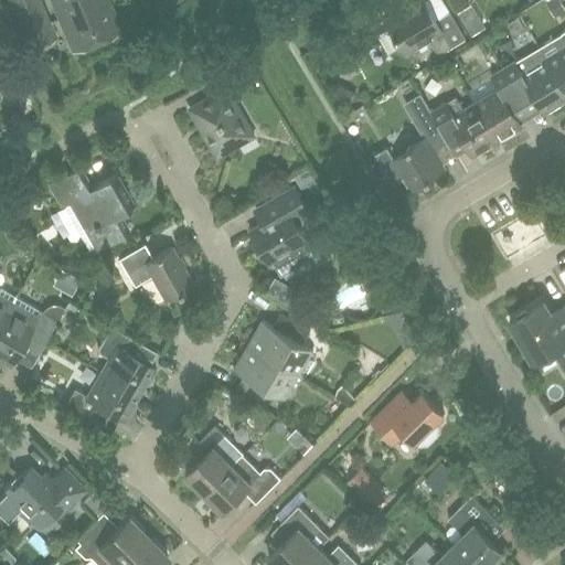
[(7,0),(29,49),(56,36),(41,0),(7,0)]
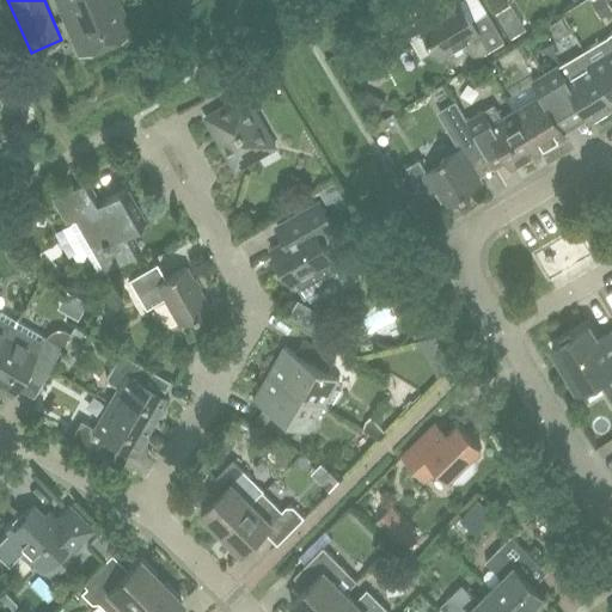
[(55,0),(78,55),(132,32),(117,0),(55,0)]
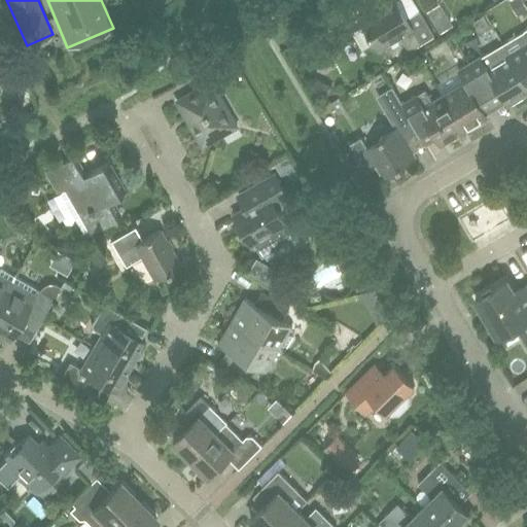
[(395,0),(389,0),(359,19),(379,49),(400,36),(409,50),(433,36),(419,10),(407,18),(395,0)]
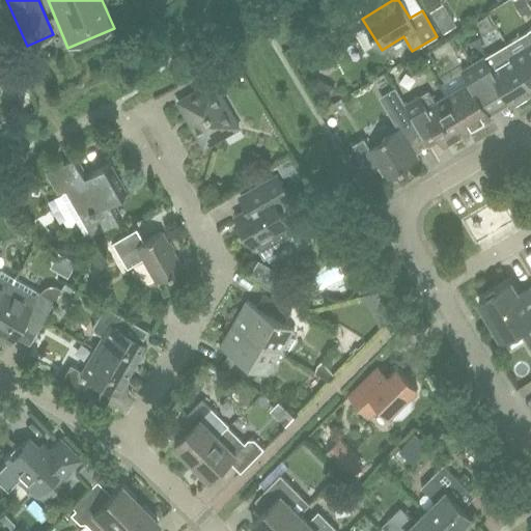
[(530,36),(530,46),(514,56),(530,84),(530,28),(528,30),(530,36)]
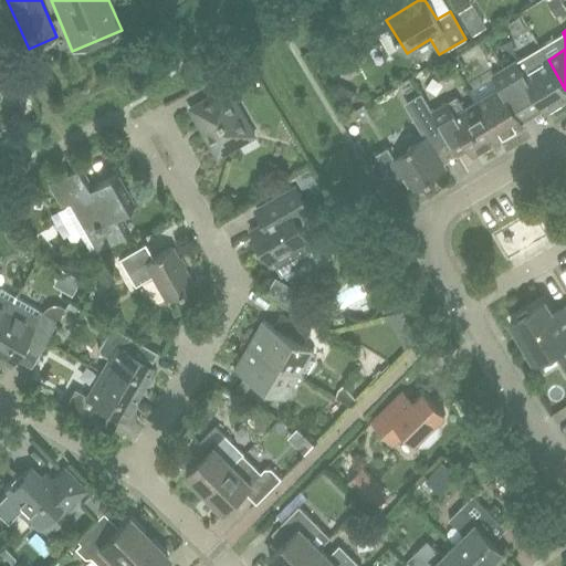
[(505,66),(504,67),(520,94),(533,116),(544,109),(545,111),(565,97),(565,90),(548,60),(536,66),(533,61),(528,64),(524,56),(515,61),(510,52),(500,58),(505,66)]
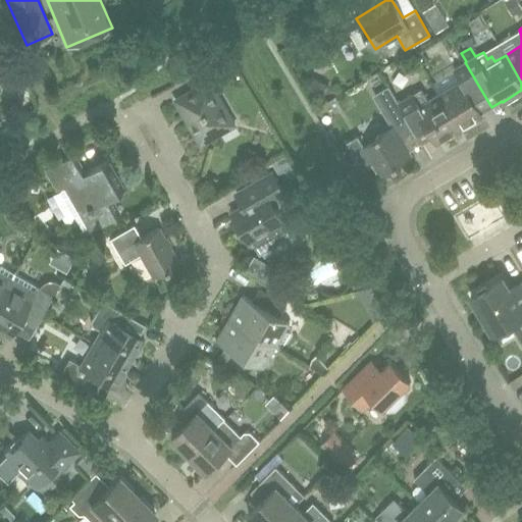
[(491,107),(479,87),(465,62),(454,69),(461,82),(438,95),(459,127),(481,114),(481,113),(491,107)]
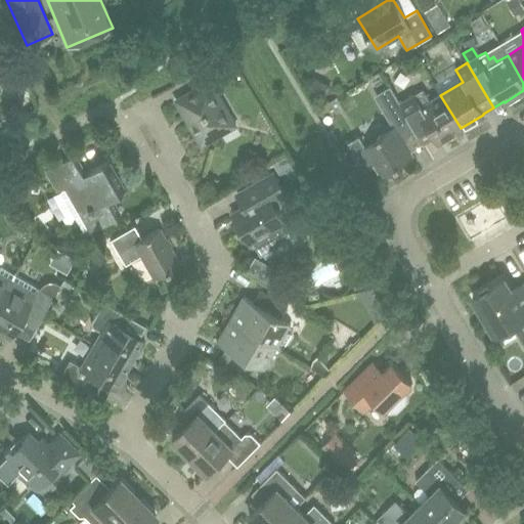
[(202,144),(234,125),(209,81),(176,100),(202,144)]
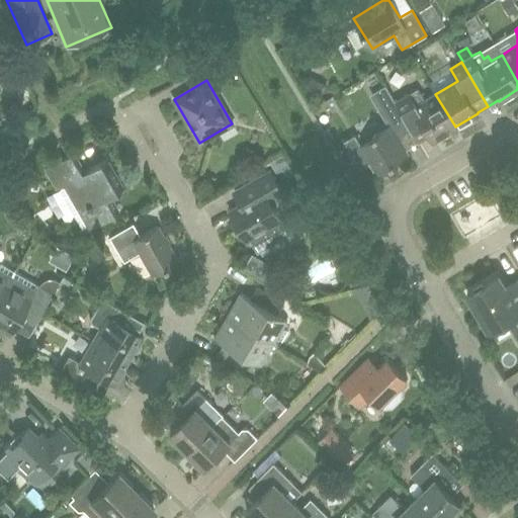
[(455,126),(435,94),(425,100),(418,88),(396,101),(400,108),(410,125),(421,145),(431,138),(433,141),(455,126)]
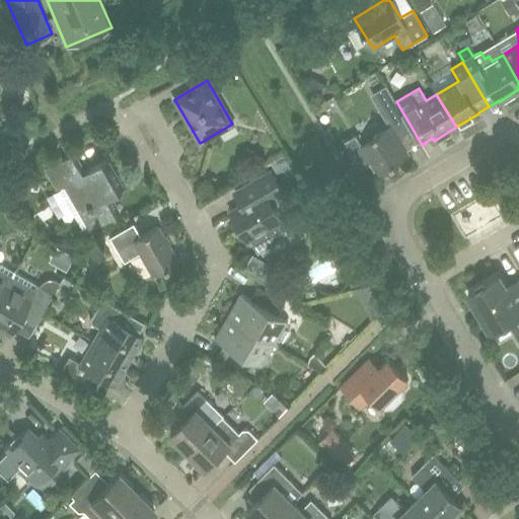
[(394,161),(408,153),(391,125),(373,135),(375,137),(361,145),(378,173),(395,163),(394,161)]
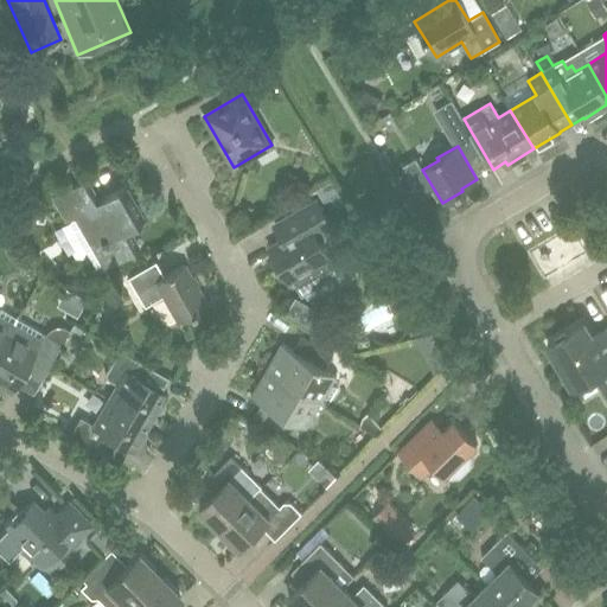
[(52,197),(66,221),(95,270),(135,247),(126,229),(142,219),(123,186),(97,202),(84,179),(52,197)]
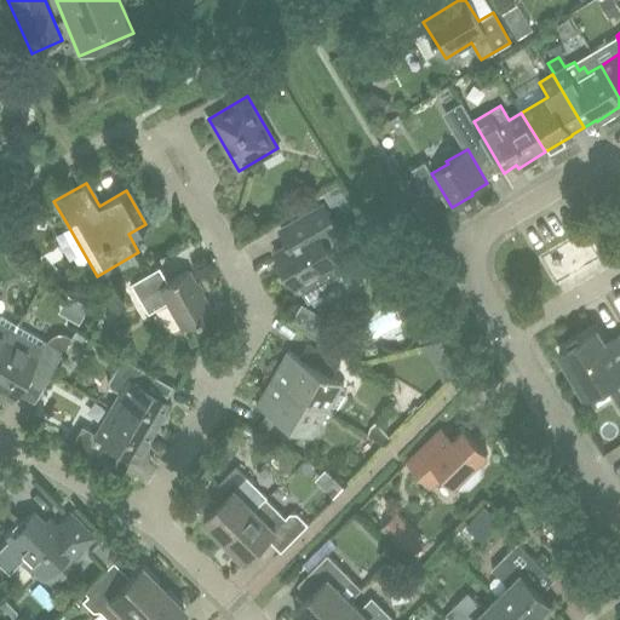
[(323,206),(287,227),(279,231),(287,246),(275,253),(294,288),(299,286),(308,303),(328,291),(329,286),(321,273),(337,264),(328,250),(332,247),(333,242),(328,233),(337,228),(323,206)]
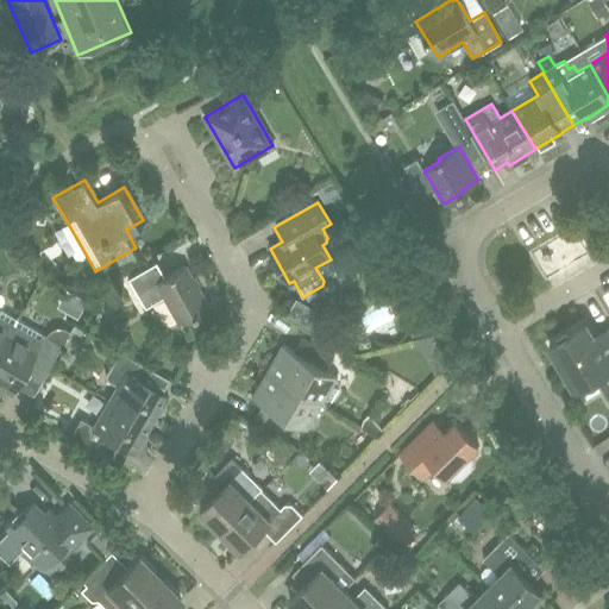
[(544,255),(554,276),(582,262),(581,261),(591,255),(582,236),(544,255)]
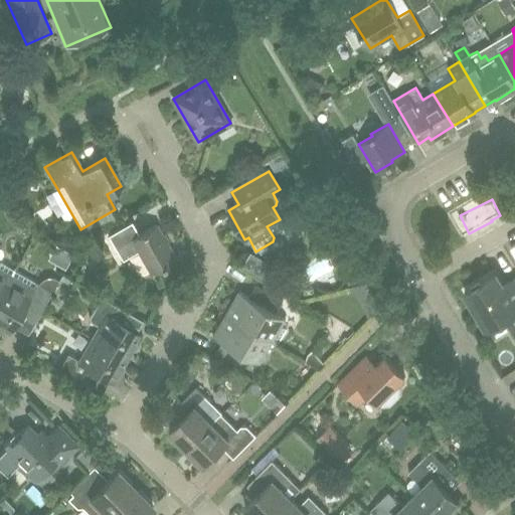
[(151,273),(176,259),(156,223),(138,233),(131,221),(108,235),(122,260),(138,250),(151,273)]
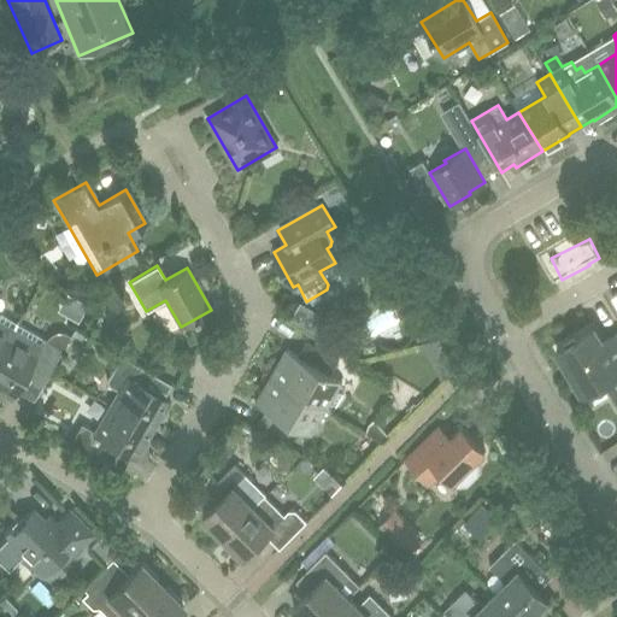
[(0,351),(17,322),(17,321),(16,322),(0,312),(0,351)]
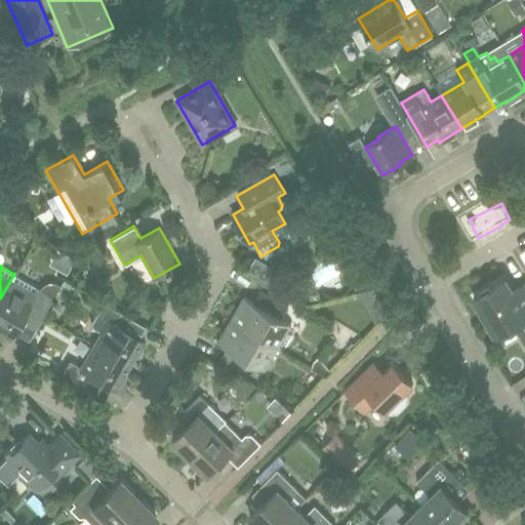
[(53,297),(37,287),(15,275),(15,274),(14,274),(0,298),(0,332),(8,337),(22,314),(38,323),(53,297)]
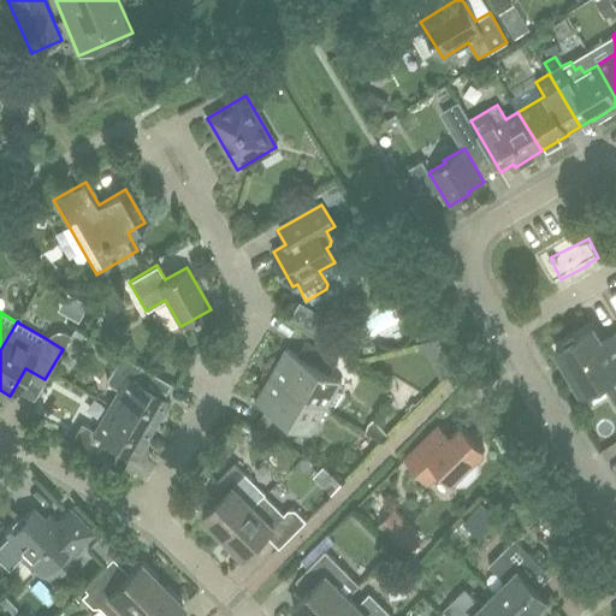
[(615,330),(599,339),(592,326),(555,349),(582,395),(603,381),(615,403),(615,330)]
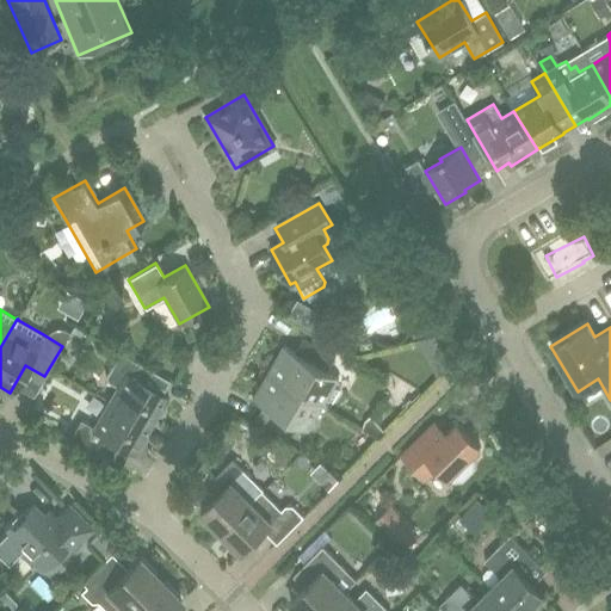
[(284,345),(269,372),(331,408),(340,392),(333,387),(339,377),(327,371),(335,356),(310,341),(302,357),(284,345)]
